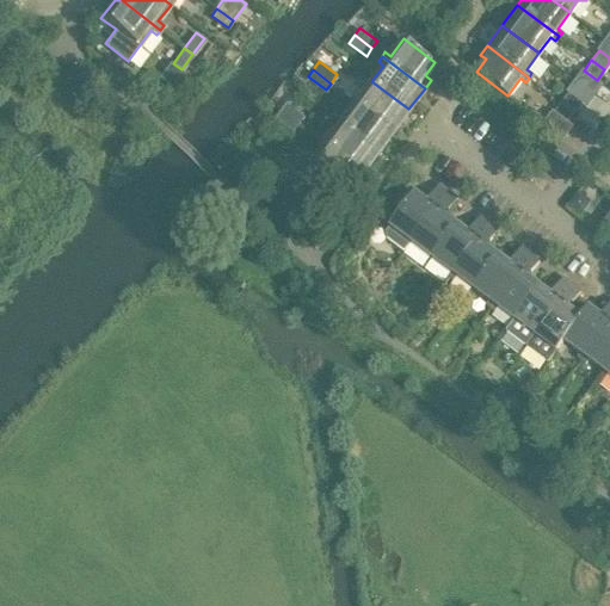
[(393,130),(408,109),(371,81),(358,98),(353,94),(350,98),(393,130)]
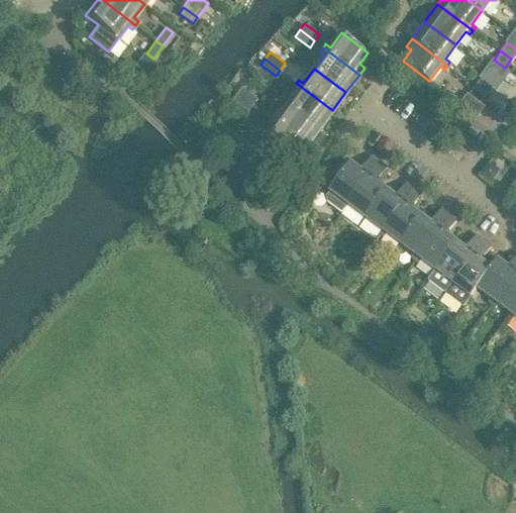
[(475,86),(486,94),(492,85),(481,77),(475,86)]
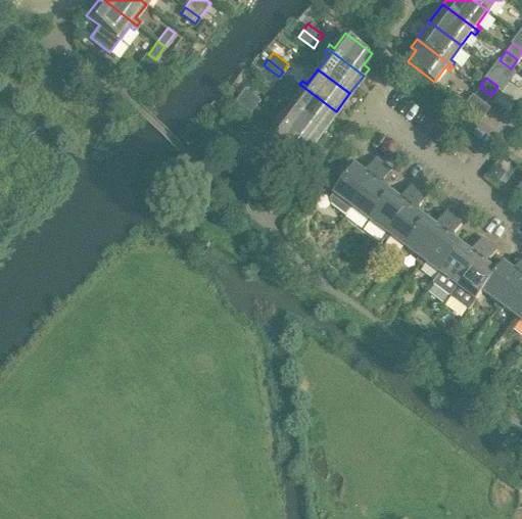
[(323,130),(336,111),(299,84),(296,88),(301,92),(291,105),(323,130)]
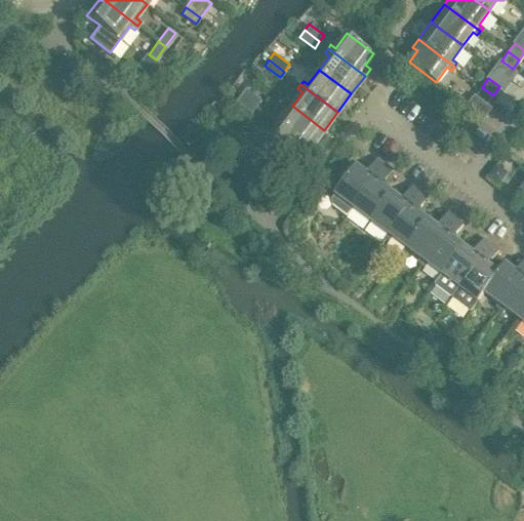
[(240,94),(256,106),(262,98),(246,87),(240,94)]
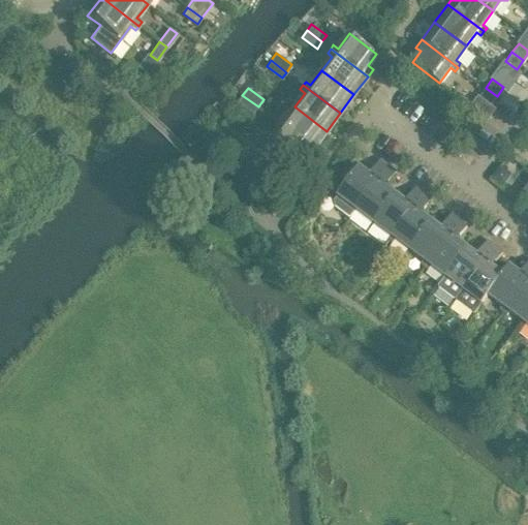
[(490,104),(497,96),(486,88),(479,96),(490,104)]
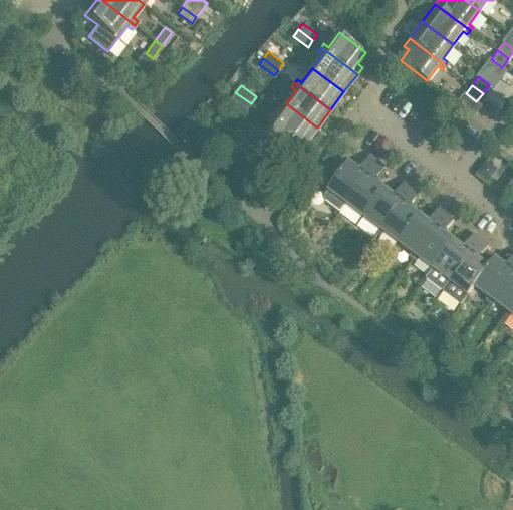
[(246,109),(251,103),(235,92),(231,97),(246,109)]
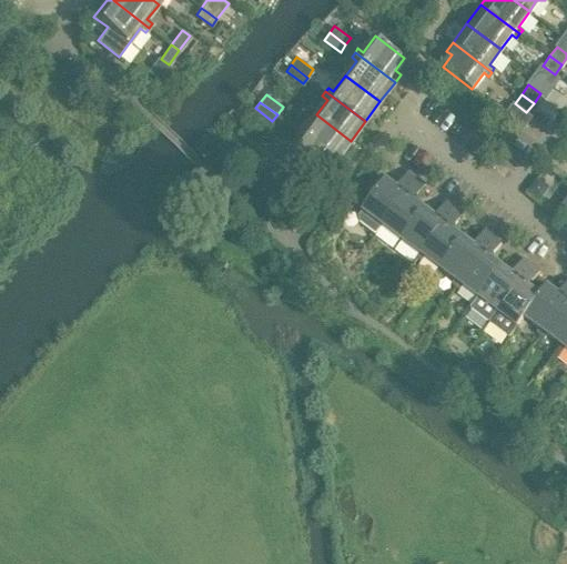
[(337,159),(351,141),(316,114),(305,130),(300,126),(296,129),(337,159)]
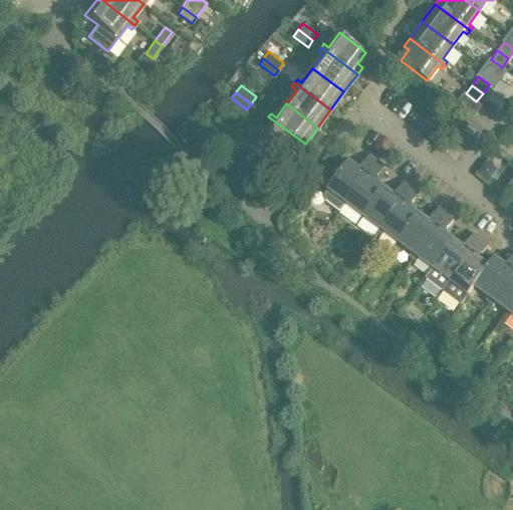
[(299,152),(305,144),(268,116),(266,120),(271,124),(260,138),(286,159),(294,148),(299,152)]
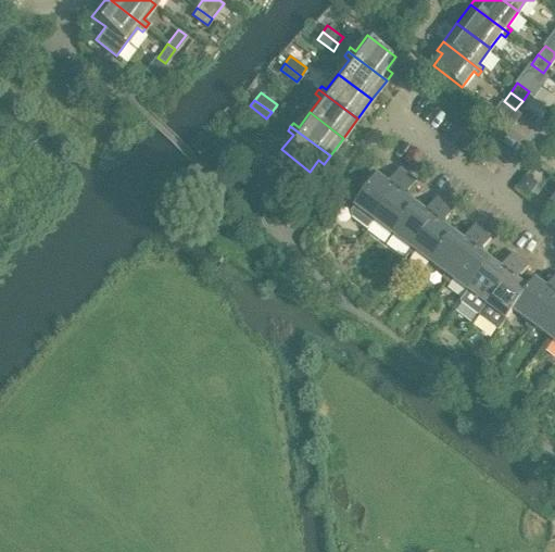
[(367,226),(370,222),(407,174),(399,166),(388,183),(376,173),(362,192),(354,203),(353,203),(354,204),(351,209),(351,214),(367,226)]
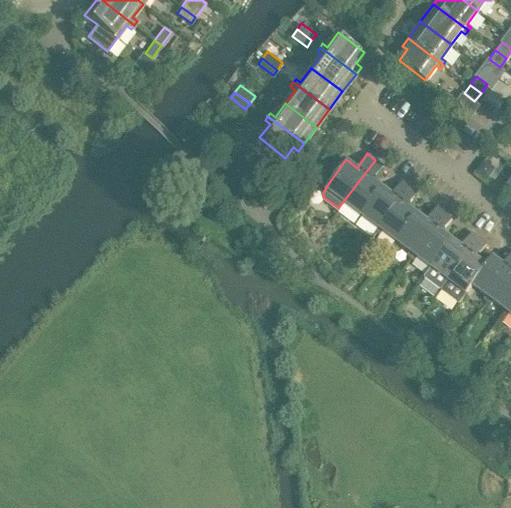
[(347,204),(361,214),(382,186),(373,179),(383,166),(375,160),(341,204),(345,207),(347,204)]
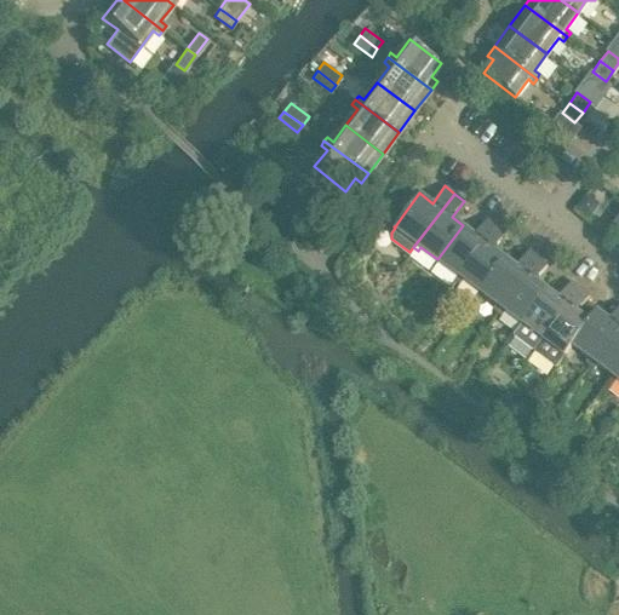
[(403,214),(393,206),(384,218),(395,226),(403,214)]
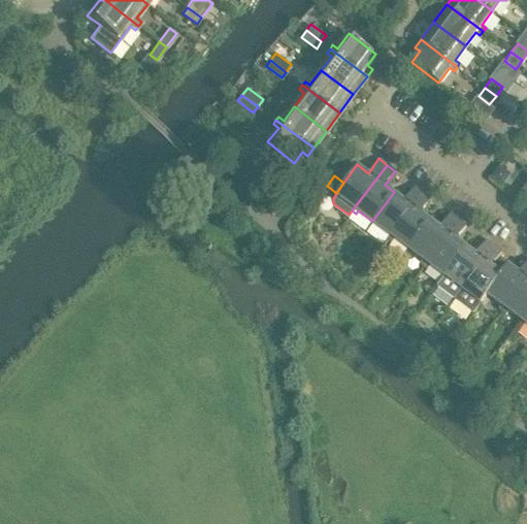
[(388,237),(422,191),(415,186),(404,200),(394,192),(372,221),(387,232),(384,235),(388,237)]
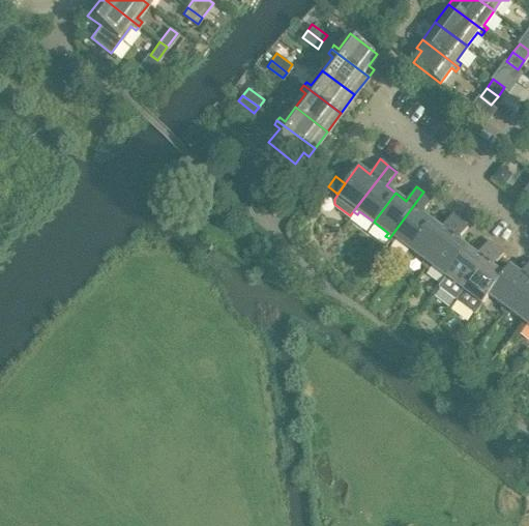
[(409,249),(431,220),(421,212),(432,198),(423,192),(389,238),(392,241),(395,238),(409,249)]
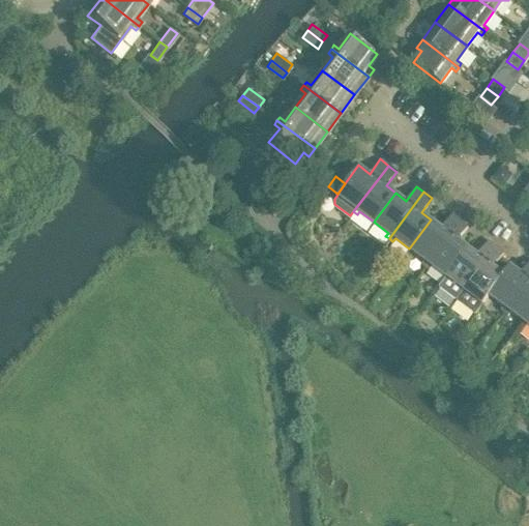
[(424,265),(459,218),(451,213),(441,227),(431,220),(409,249),(423,259),(421,263),(424,265)]
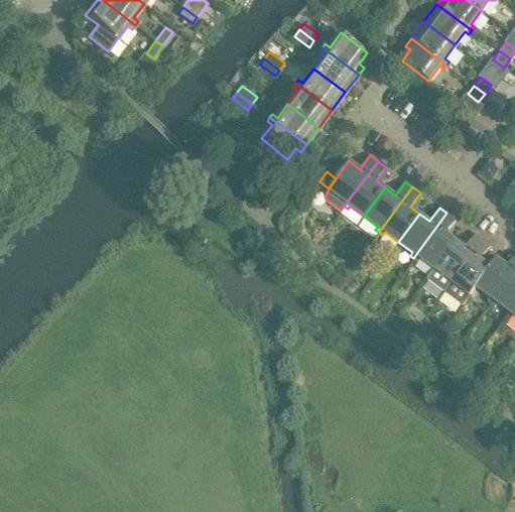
[(433,268),(455,240),(444,233),(455,219),(446,213),(413,258),(417,261),(419,257),(433,268)]
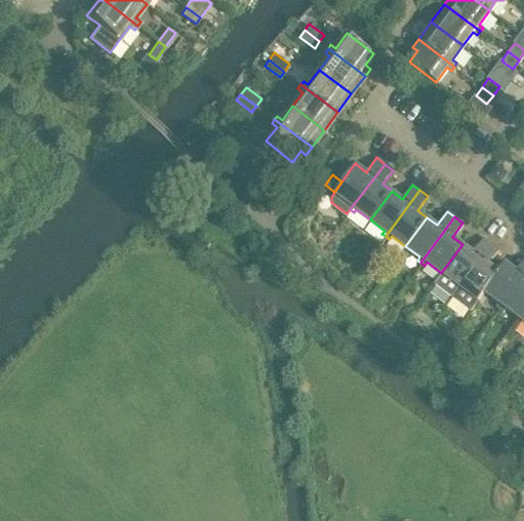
[(456,290),(490,243),(483,238),(473,252),(462,244),(441,273),(434,282),(452,295),(456,290)]
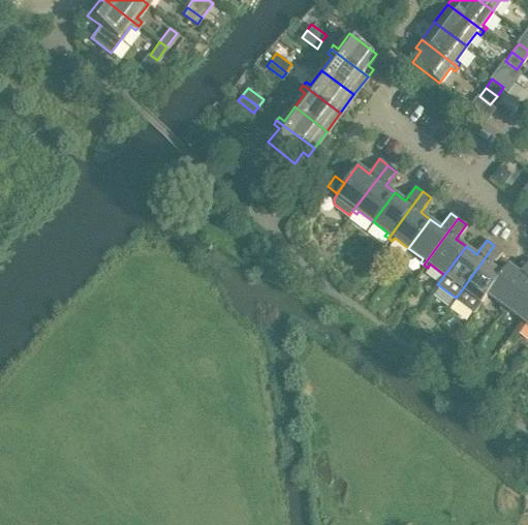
[(482,303),(488,294),(488,292),(502,273),(501,273),(492,266),(502,251),(494,245),(460,292),(456,298),(473,311),(480,302),(482,303)]
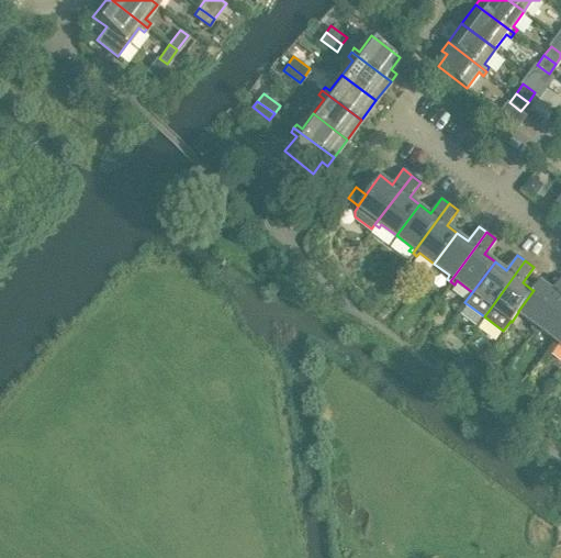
[(530,327),(535,331),(560,294),(560,277),(552,290),(540,281),(533,290),(534,290),(518,311),(518,312),(534,323),(530,327)]
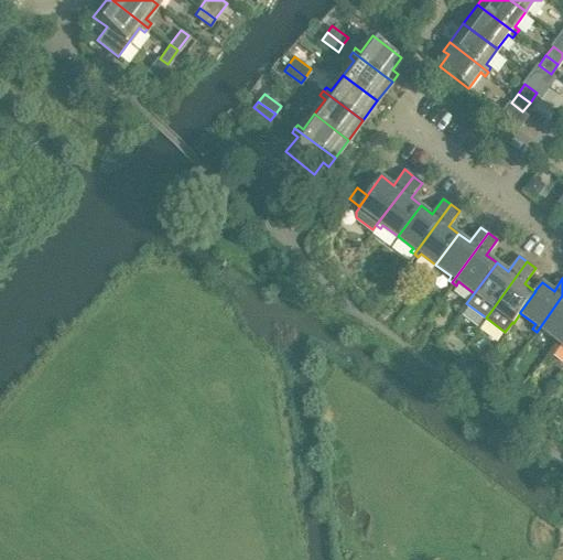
[(559,342),(562,335),(562,295),(537,332),(540,334),(543,330),(559,342)]
